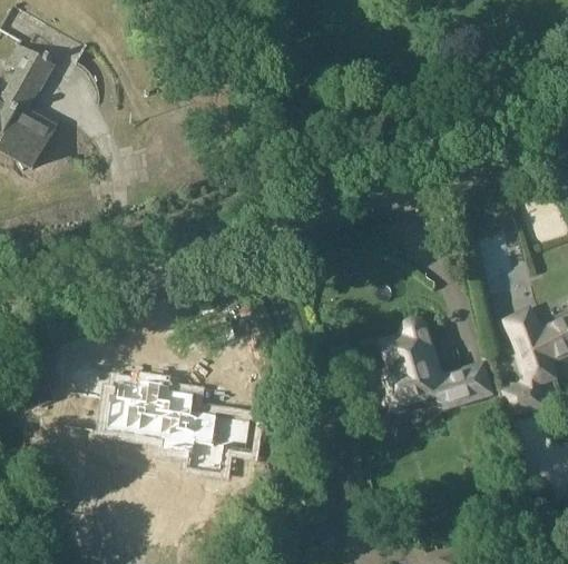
[(0,147),(30,166),(55,124),(27,108),(51,63),(17,45),(6,62),(17,69),(2,94),(0,91),(0,147)]
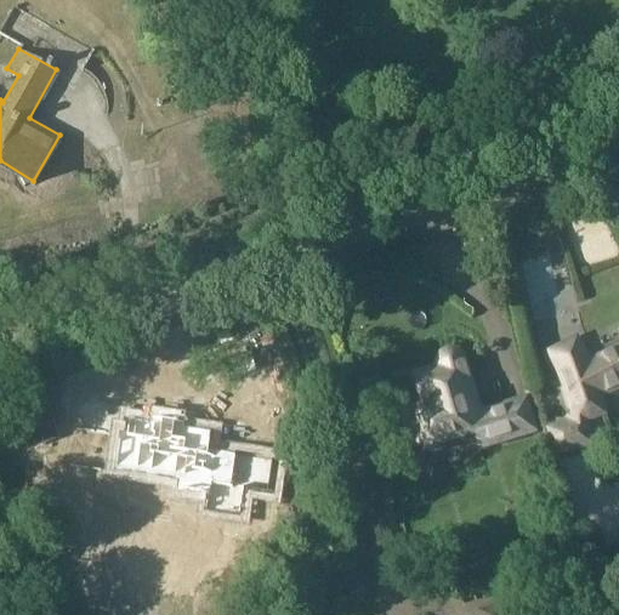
[(607,413),(602,393),(618,385),(618,342),(588,358),(577,336),(549,349),(549,351),(551,351),(563,375),(574,414),(547,422),(557,454),(596,442),(589,419),(607,413)]
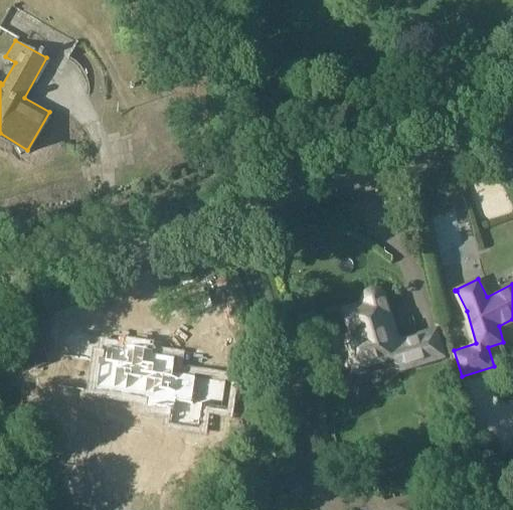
[(398,371),(449,355),(440,325),(401,337),(388,294),(387,290),(382,286),(377,285),(372,285),(367,287),(363,292),(361,297),(362,300),(341,306),(349,333),(342,335),(332,339),(341,370),(351,367),(352,372),(356,370),(360,373),(370,370),(372,366),(394,359),(398,371)]
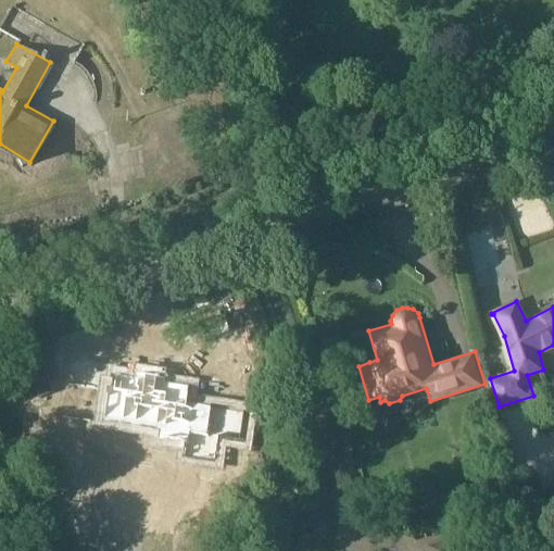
[(159,437),(185,440),(188,441),(189,430),(206,433),(211,403),(187,400),(189,383),(164,379),(165,375),(155,373),(154,377),(145,375),(146,372),(136,371),(135,375),(115,372),(113,386),(106,385),(102,417),(160,426),(159,437)]
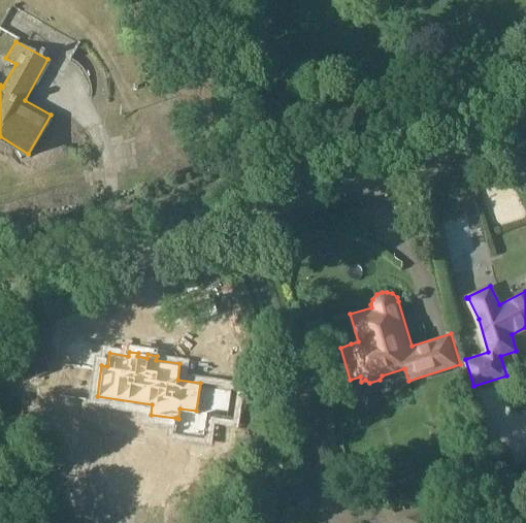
[(434,522),(432,511),(407,515),(408,522),(434,522)]
